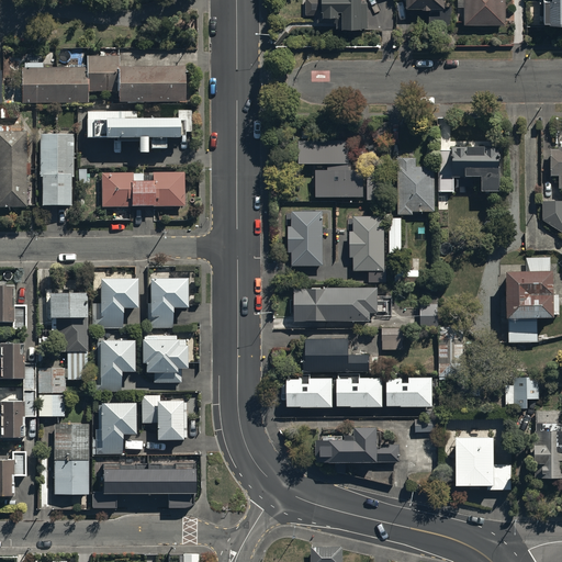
[(317,0),(317,21),(323,21),(323,15),(337,15),(337,25),(337,26),(367,26),(368,0),(361,0),(317,0)]
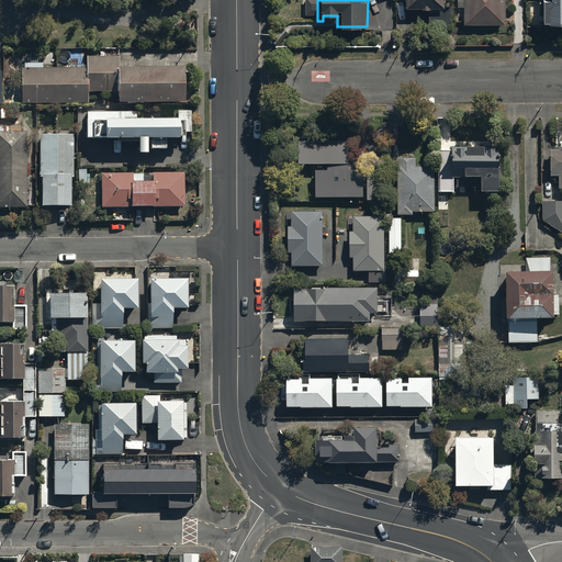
[(446,0),(405,0),(406,7),(429,7),(429,26),(451,26),(451,4),(447,4),(446,0)]
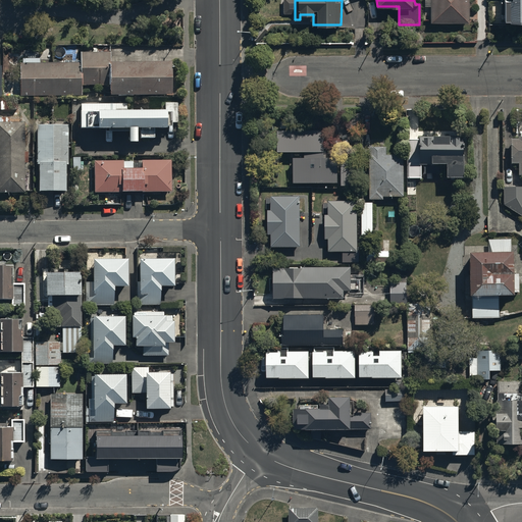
[(424,0),(424,5),(431,5),(431,21),(468,21),(468,0),(424,0)]
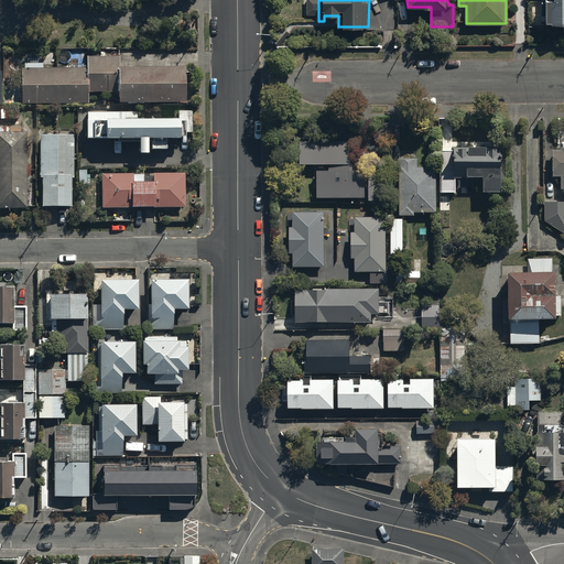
[(563,0),(543,0),(544,21),(563,20),(563,0)]
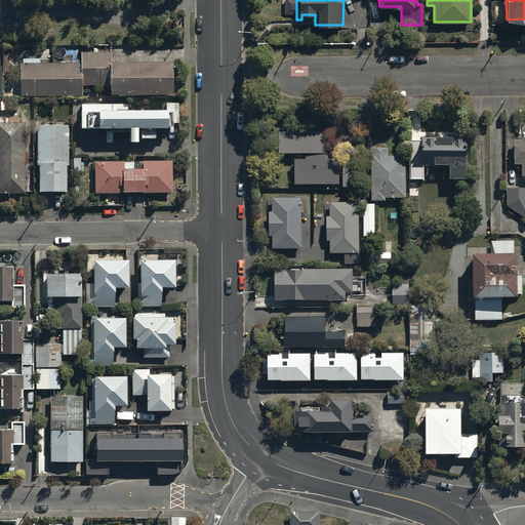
[(21,64),(21,95),(82,94),(82,84),(110,84),(110,94),(172,93),(171,59),(111,61),(111,51),(80,51),(80,62),(41,62),(41,58),(23,58),(23,64),(21,64)]
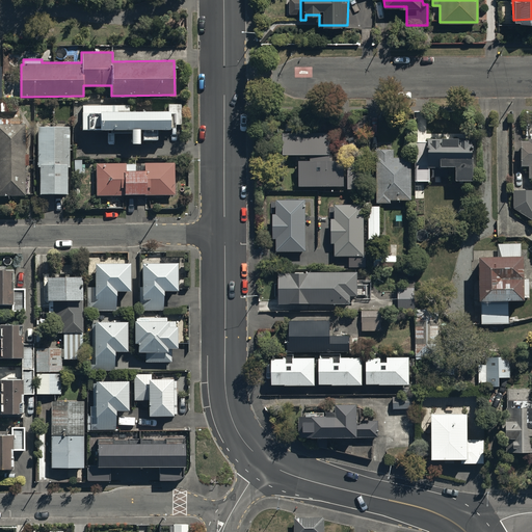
[(181,103),(167,103),(167,110),(130,109),(130,103),(82,103),(82,127),(131,128),(131,141),(139,141),(139,128),(142,128),(142,139),(157,139),(157,128),(169,128),(169,126),(174,126),(174,125),(181,125),(181,103)]
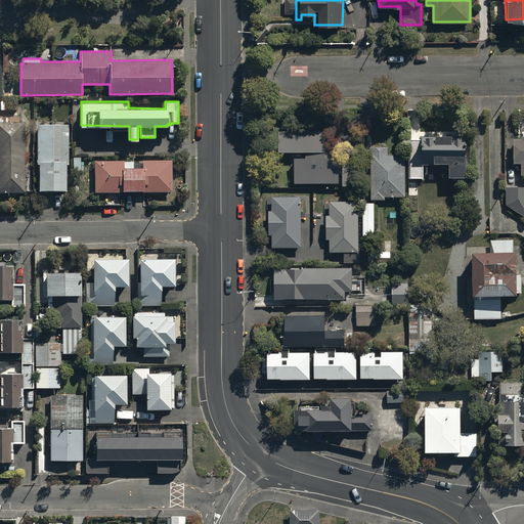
[(0,191),(25,192),(25,164),(28,164),(28,150),(25,150),(25,121),(0,121),(0,191)]
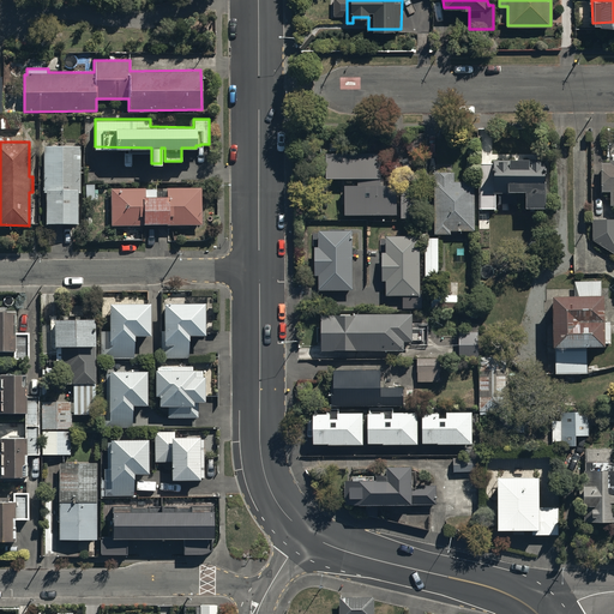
[(82,146),(43,145),(43,192),(46,192),(46,222),(77,223),(78,192),(80,192),(82,146)]
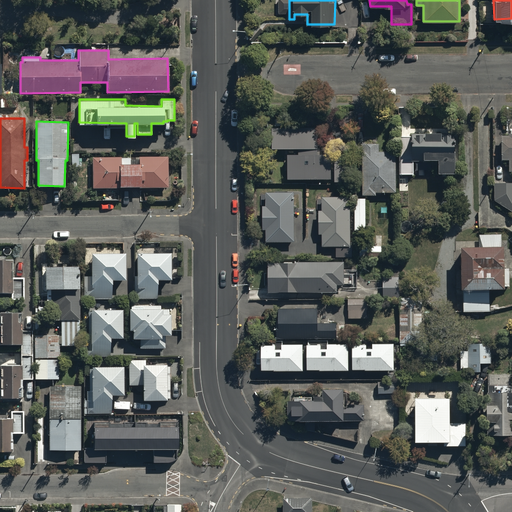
[(319,126),(272,127),(272,148),(319,148),(319,126)]
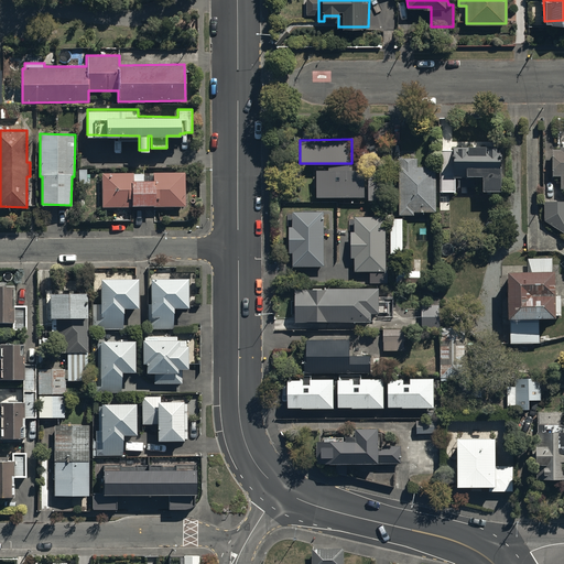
[(563,144),(561,145),(561,149),(552,149),(552,175),(560,175),(560,187),(563,187),(563,144)]
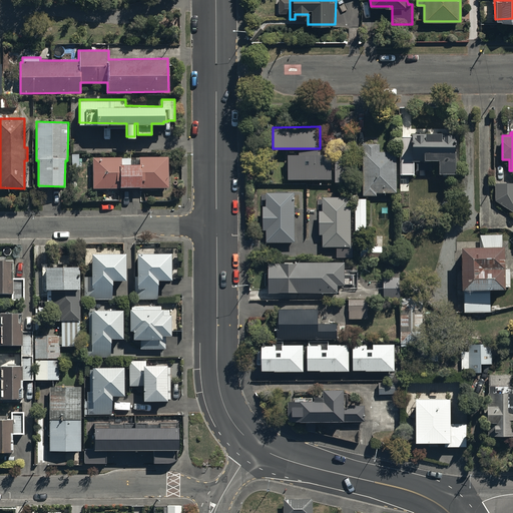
[(455,132),(412,132),(412,137),(400,137),(400,174),(413,174),(413,161),(437,161),(437,172),(455,172),(455,132)]
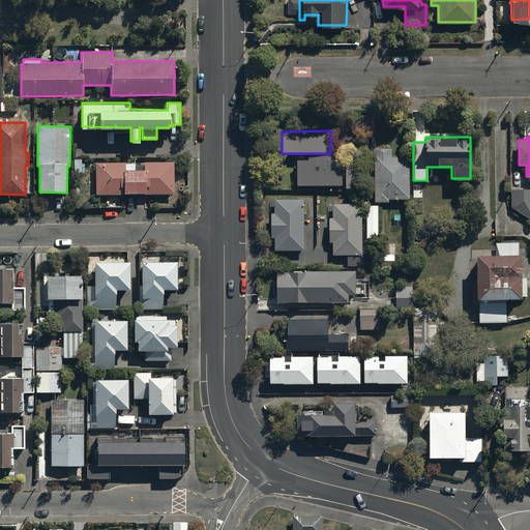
[(390,143),(377,142),(377,148),(375,148),(375,202),(389,201),(389,199),(409,199),(409,156),(392,156),(392,148),(390,148),(390,143)]
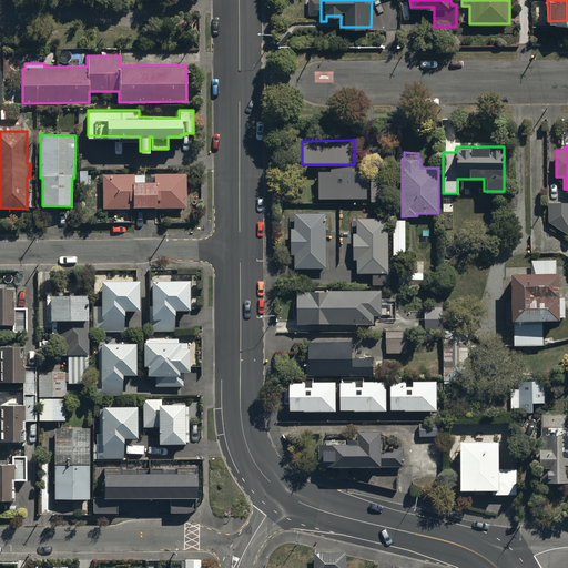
[(332,171),(320,171),(320,199),(366,199),(366,172),(354,172),(354,165),(332,165),(332,171)]
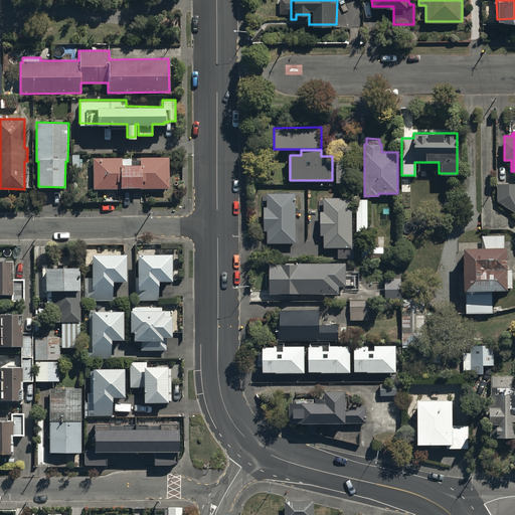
[(353,155),(336,155),(336,183),(353,183),(353,155)]
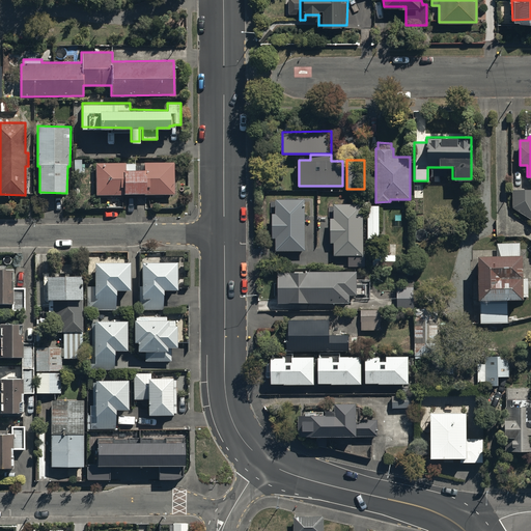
[(136,163),(96,163),(96,194),(122,194),(122,193),(144,193),(144,194),(174,194),(174,162),(144,162),(144,169),(136,169),(136,163)]
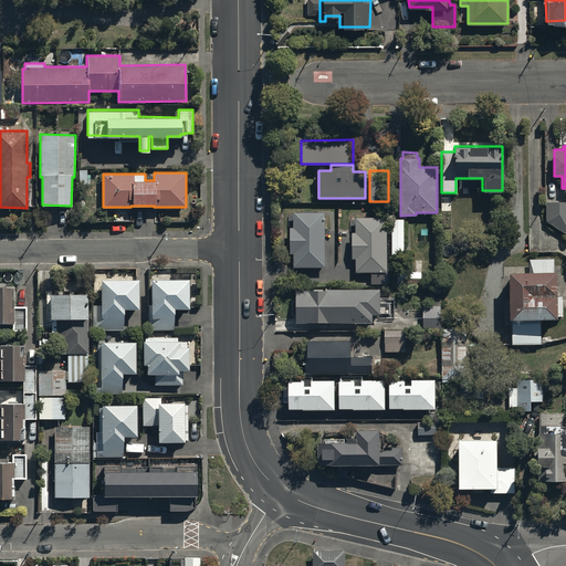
[(565,201),(546,202),(546,220),(565,233),(565,201)]
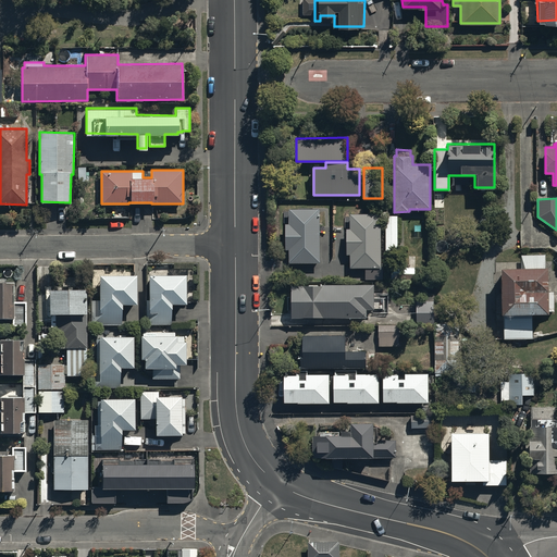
[(320,209),(289,209),(289,223),(286,223),(286,250),(289,250),(289,262),(320,262),(320,209)]
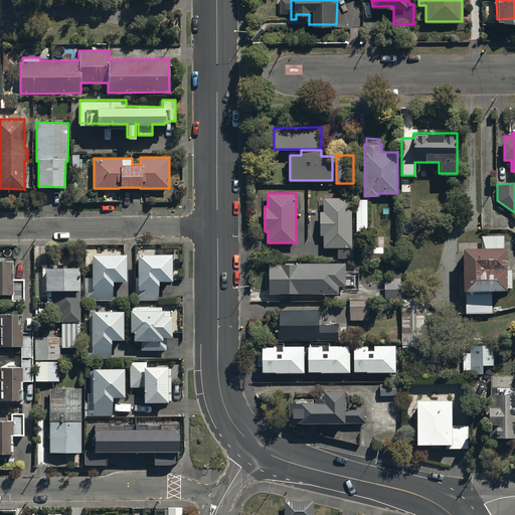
[(353,197),(324,197),(324,211),(320,211),(320,234),(324,234),(323,247),(352,247),(353,197)]
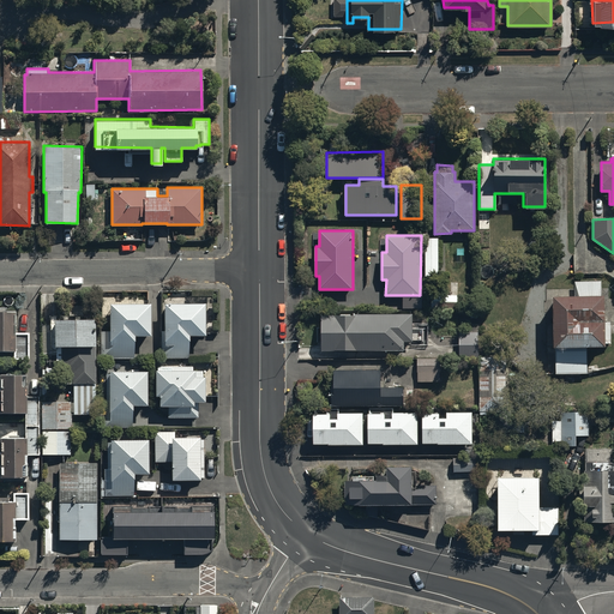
[(438,238),(425,238),(425,276),(438,276),(438,238)]
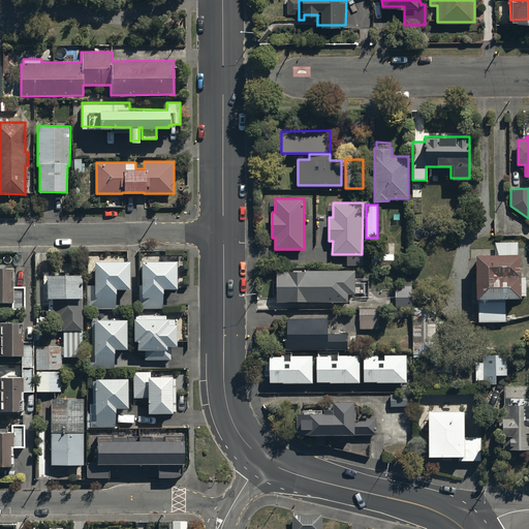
[(519,242),(494,242),(494,252),(473,252),(473,297),(478,297),(478,320),(505,320),(505,298),(519,298),(519,294),(526,294),(526,277),(519,277),(519,242)]
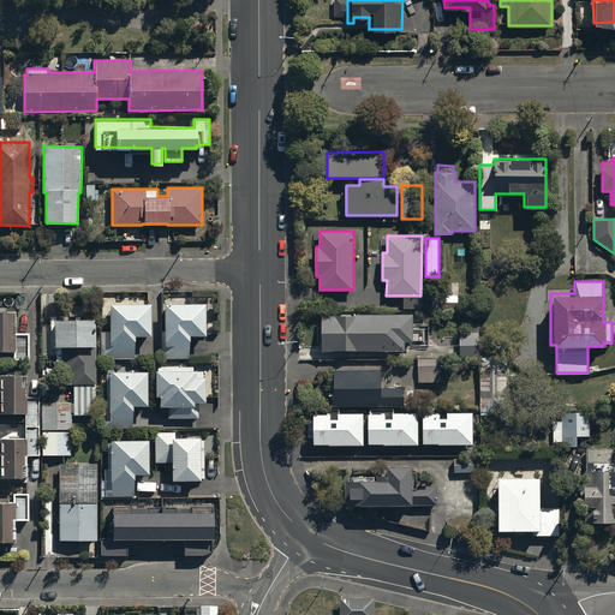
[(189,335),(206,335),(206,302),(162,303),(162,359),(189,358),(189,335)]
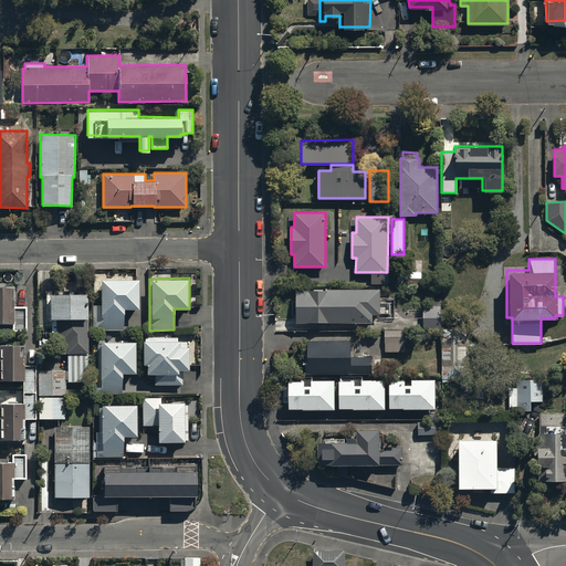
[(123,307),(137,307),(137,280),(102,280),(102,306),(94,306),(94,323),(100,329),(123,329),(123,307)]
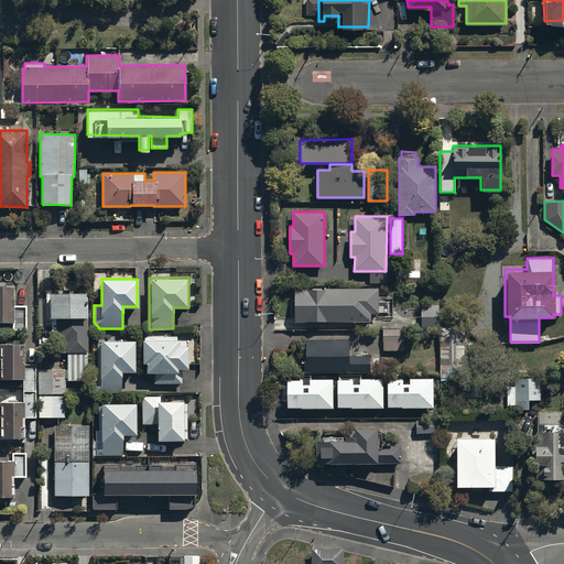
[(13,284),(0,284),(0,322),(13,322),(13,328),(26,328),(26,304),(13,304),(13,284)]
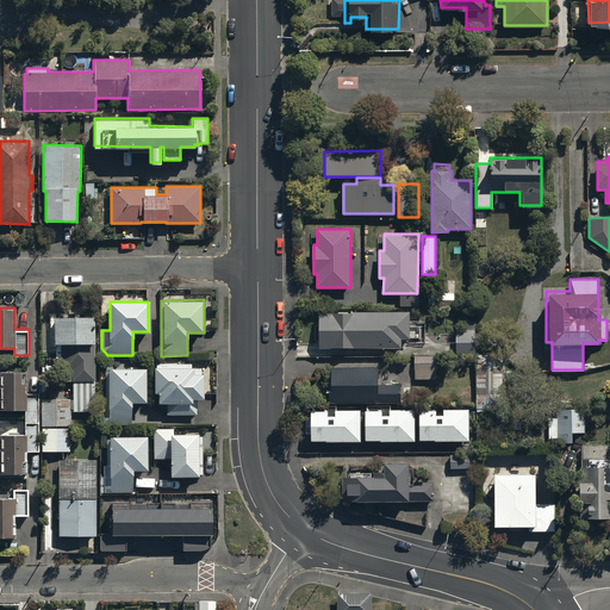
[(409,311),(319,311),(321,348),(400,347),(399,338),(410,338),(409,311)]
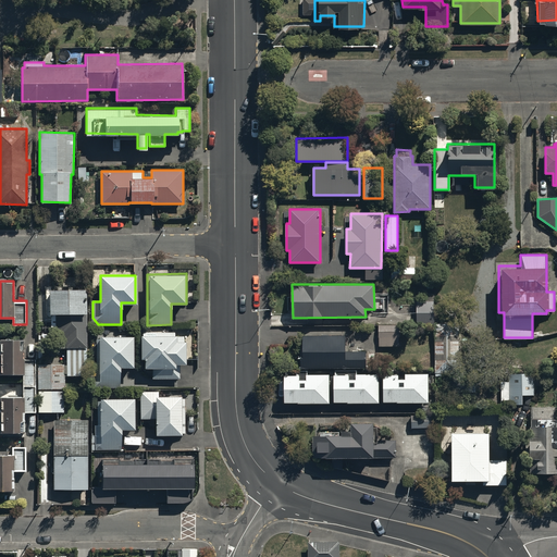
[(86,288),(48,288),(48,350),(66,350),(66,375),(81,375),(81,348),(86,348),(86,288)]
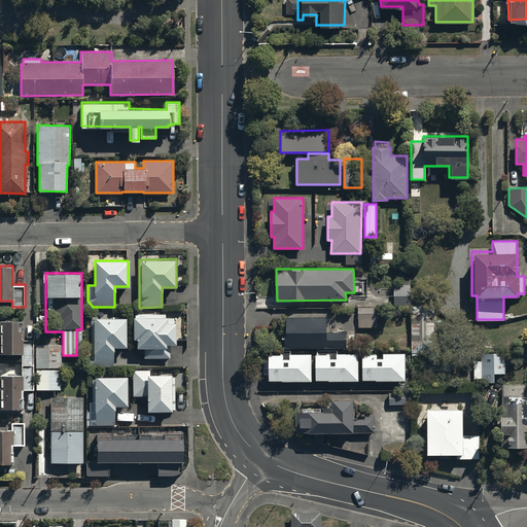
[(410,285),(394,285),(394,307),(410,306),(410,285)]
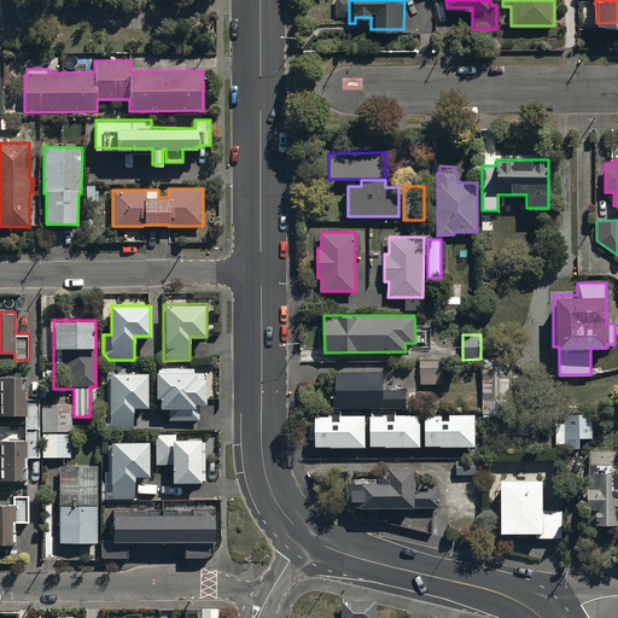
[(509,357),(483,357),(483,417),(490,417),(490,414),(509,414),(509,357)]
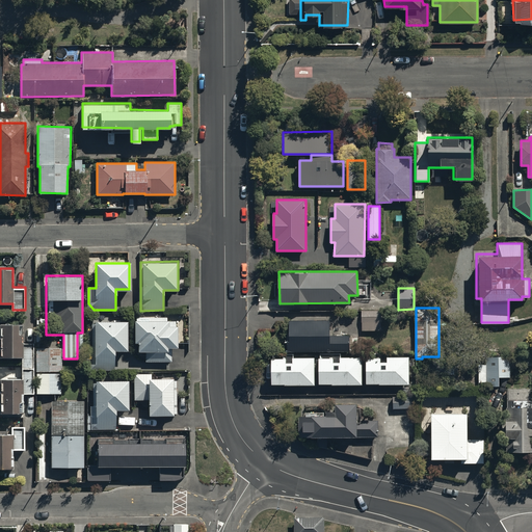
[(381,310),(362,310),(363,330),(382,330),(382,317),(381,317),(381,310)]
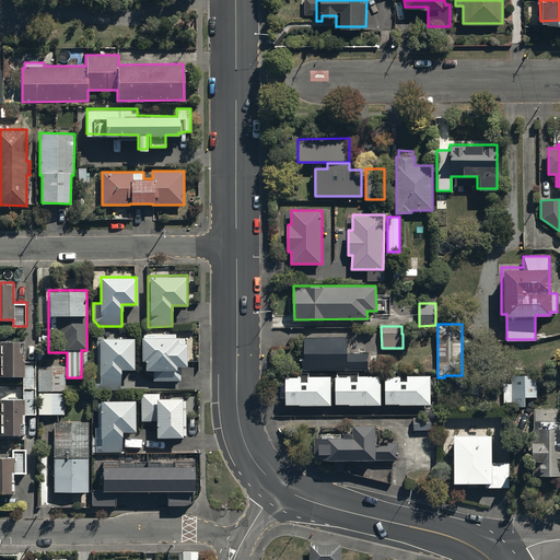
[(177,335),(141,335),(140,360),(144,360),(144,368),(153,369),(153,381),(181,381),(182,370),(176,370),(176,365),(186,365),(187,340),(177,340),(177,335)]
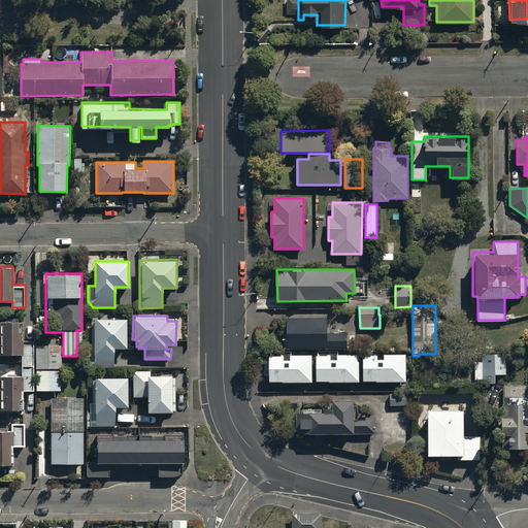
[(327,317),(288,318),(287,337),(285,337),(285,348),(347,349),(347,347),(358,347),(359,332),(327,331),(327,317)]
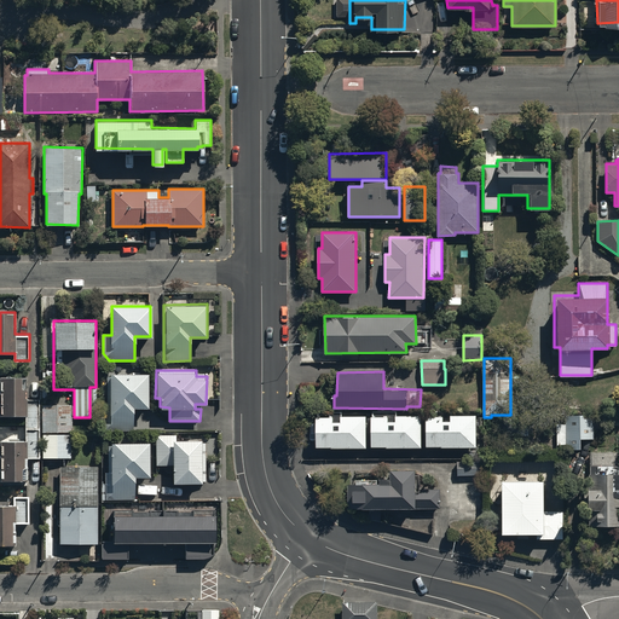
[(133,406),(150,406),(150,372),(106,374),(108,429),(133,429),(133,406)]
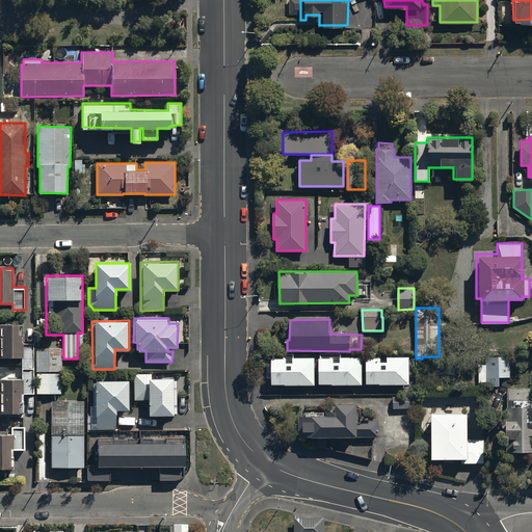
[(0,322),(0,356),(21,356),(21,367),(32,367),(32,341),(22,342),(22,323),(0,322)]
